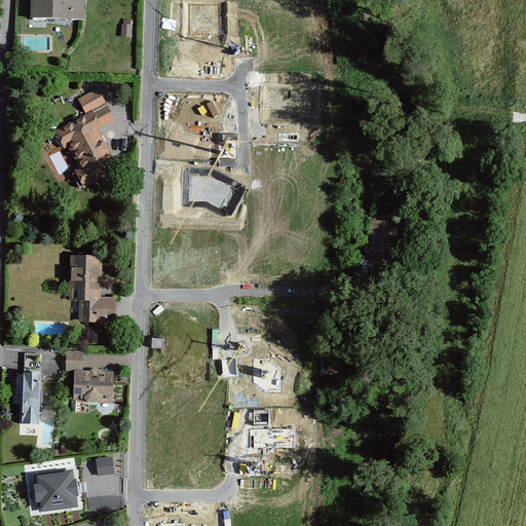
[(85,0),(32,0),(31,21),(85,23),(85,0)]
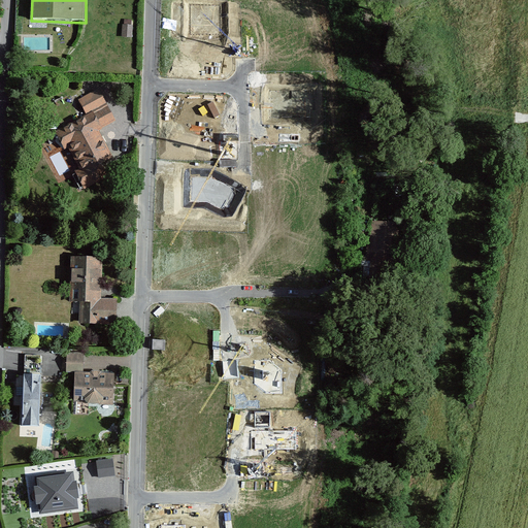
[(225,2),(171,2),(171,34),(225,34),(225,2)]
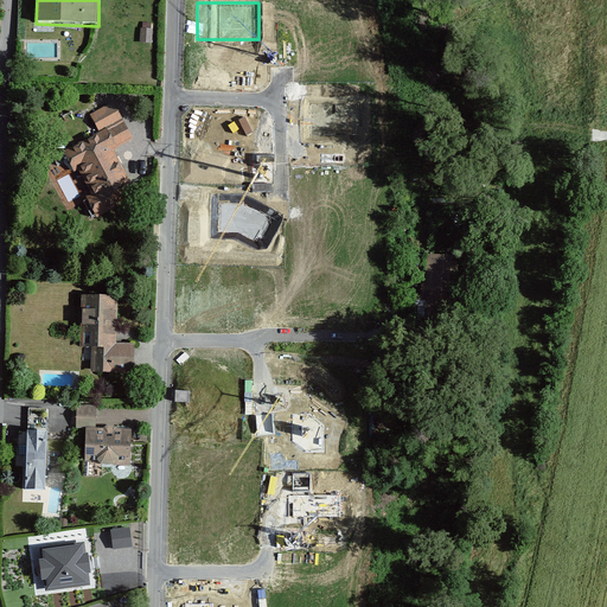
[(140,43),(152,43),(153,29),(151,29),(152,23),(144,23),(142,27),(141,27),(140,43)]
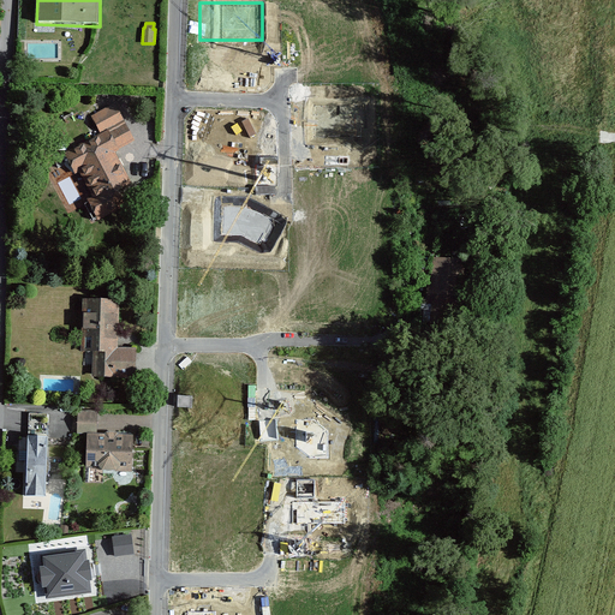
[(93,118),(101,133),(105,131),(118,155),(121,154),(120,151),(136,144),(117,106),(93,118)]
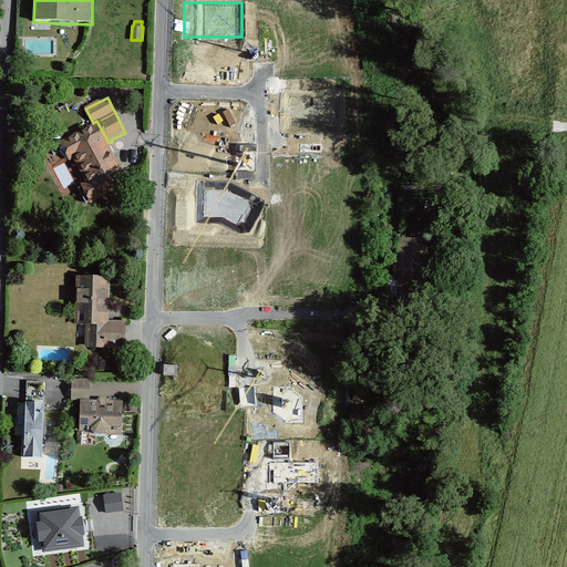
[(245,105),(195,105),(195,140),(245,140),(245,105)]
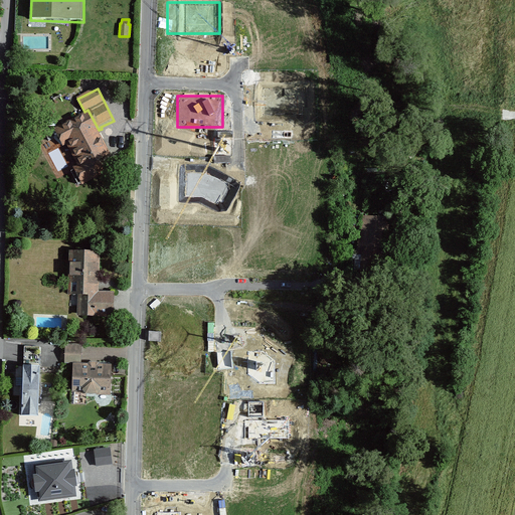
[(99,130),(88,110),(84,112),(51,129),(61,148),(68,144),(80,168),(74,172),(82,188),(108,175),(102,162),(112,156),(99,130)]
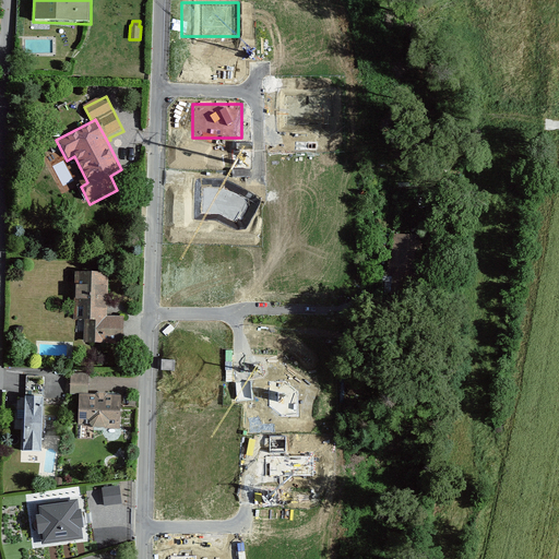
[(228,187),(202,187),(203,215),(221,215),(237,226),(252,203),(228,187)]
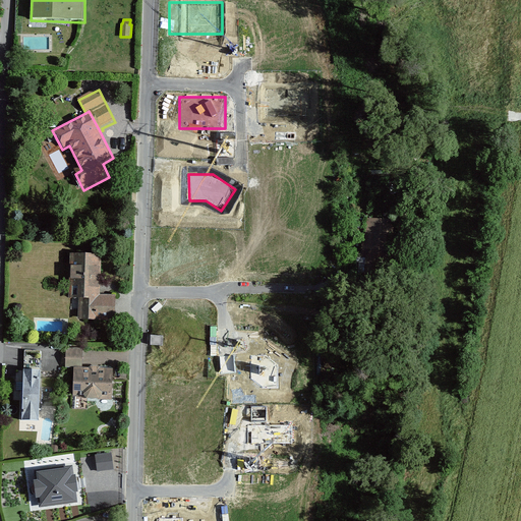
[(102,254),(69,253),(68,299),(77,299),(77,321),(115,322),(115,295),(101,295),(102,254)]
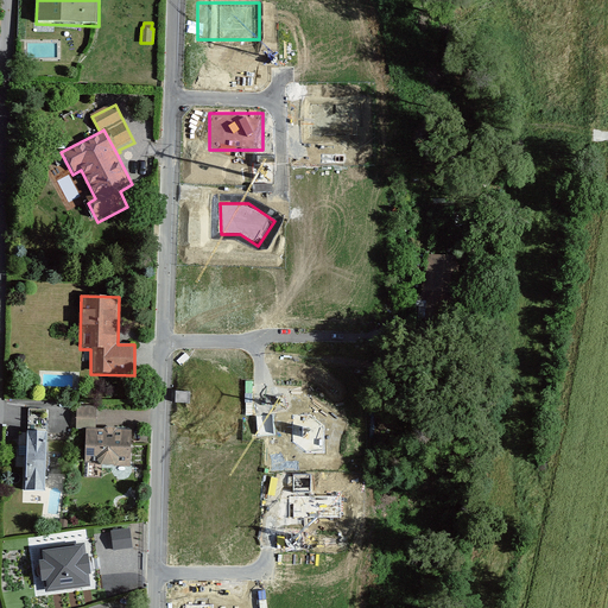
[(308,406),(285,406),(285,438),(303,451),(322,454),(325,422),(308,406)]
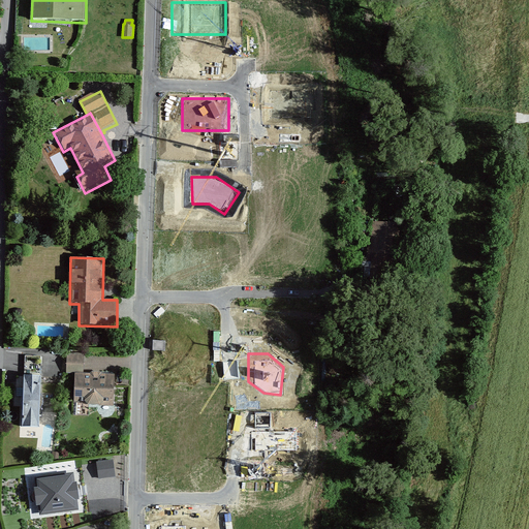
[(41,371),(41,355),(26,354),(25,370),(41,371)]
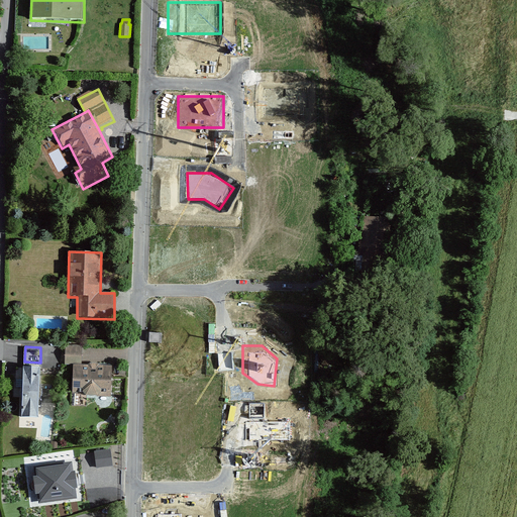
[(66,366),(75,367),(82,367),(83,347),(67,347),(66,366)]
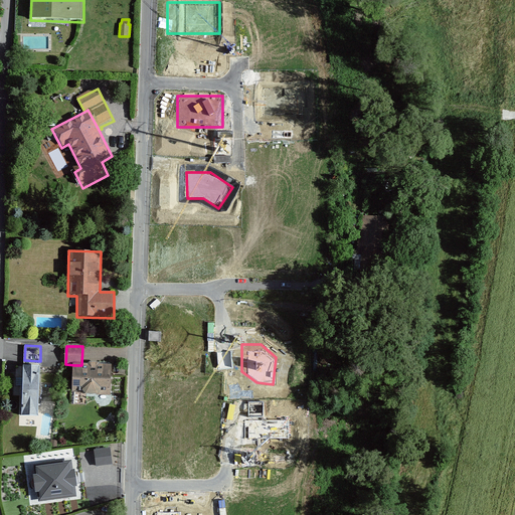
[(81,365),(74,365),(73,396),(112,397),(113,366),(101,365),(99,364),(91,363),(89,365),(81,365)]
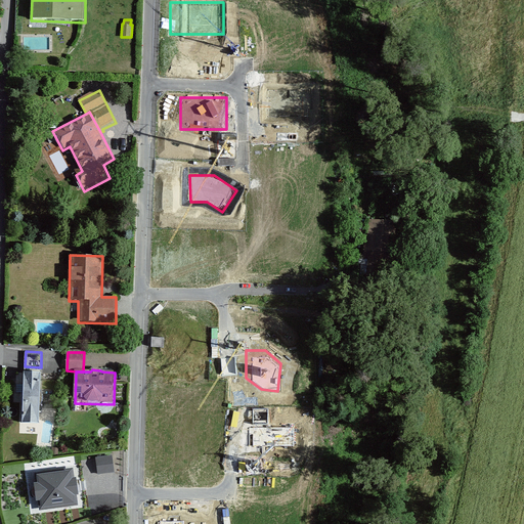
[(42,374),(22,374),(18,433),(39,434),(39,422),(42,374)]
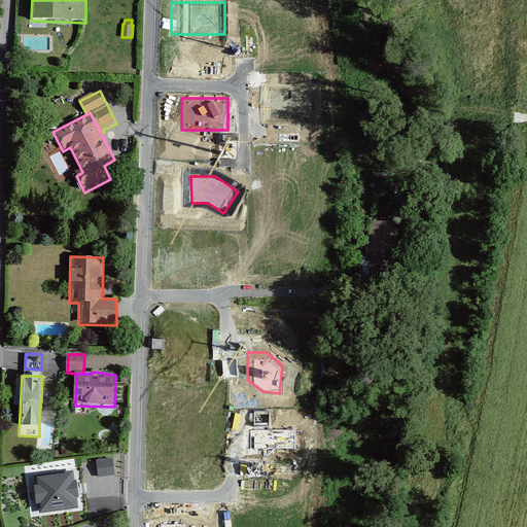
[(296,426),(249,426),(249,449),(296,449),(296,426)]
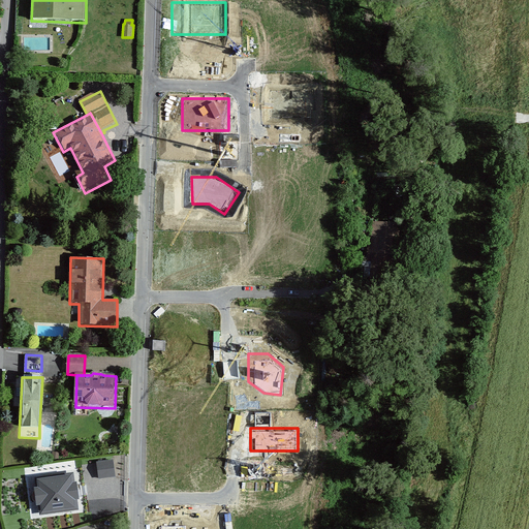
[(114,459),(96,462),(98,478),(116,476),(114,459)]
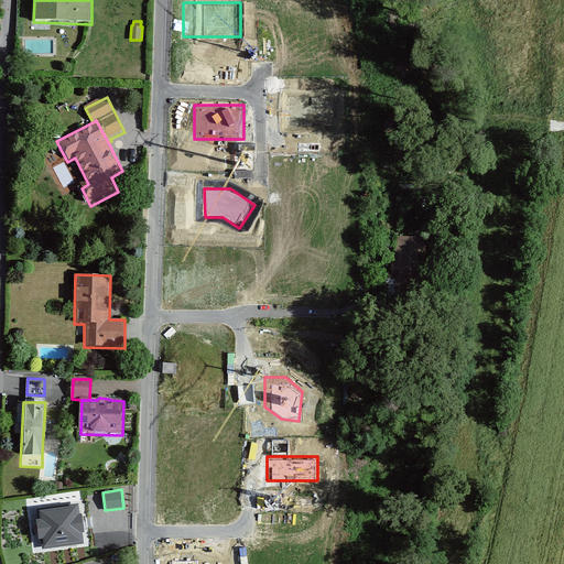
[(77,506),(38,511),(39,522),(36,522),(39,540),(41,540),(42,550),(84,544),(83,534),(85,534),(83,513),(78,514),(77,506)]
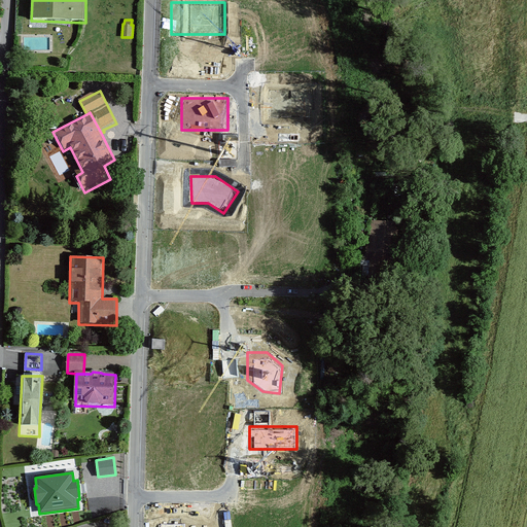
[(206,526),(206,519),(154,518),(154,526),(206,526)]
